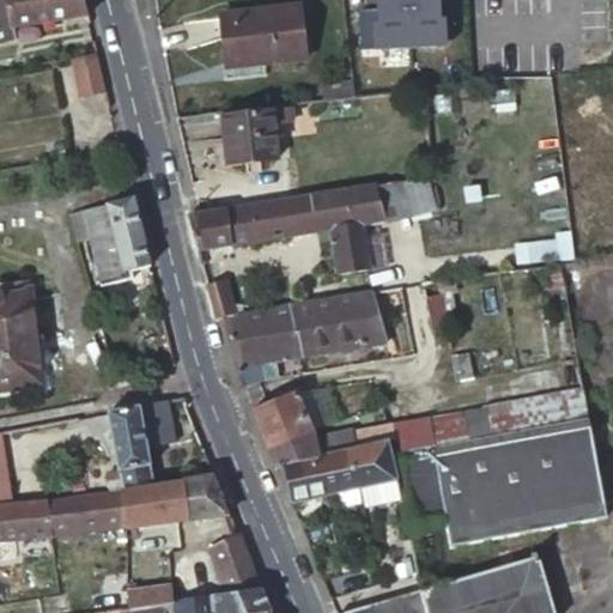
[(14,29),(56,20),(53,0),(0,0),(0,42),(16,40),(14,29)]
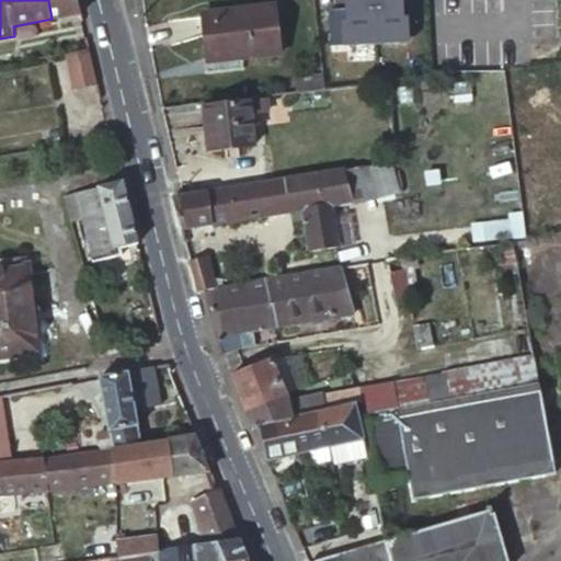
[(48,0),(52,19),(84,13),(80,0),(48,0)]
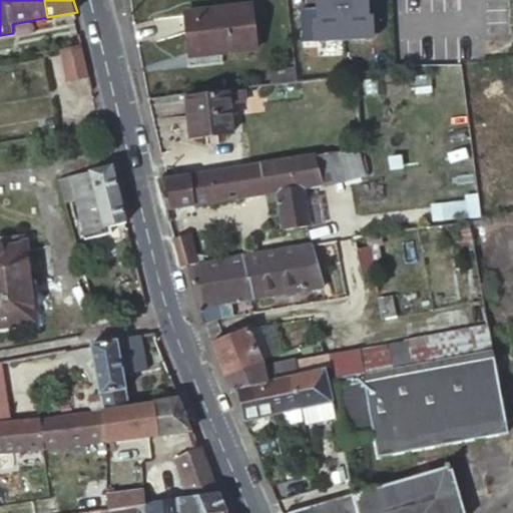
[(255,47),(250,3),(185,10),(190,55),(255,47)]
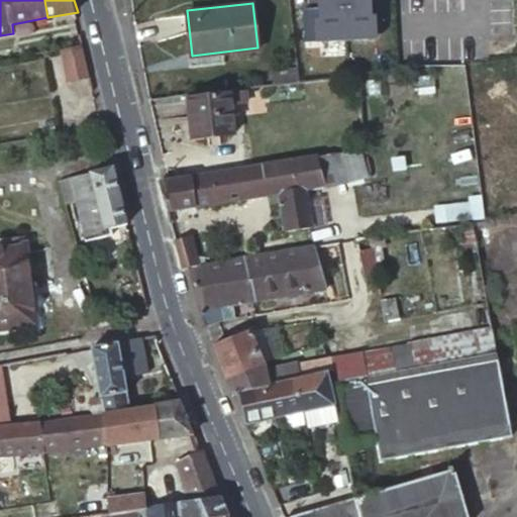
[(85,45),(63,49),(71,83),(92,78),(85,45)]
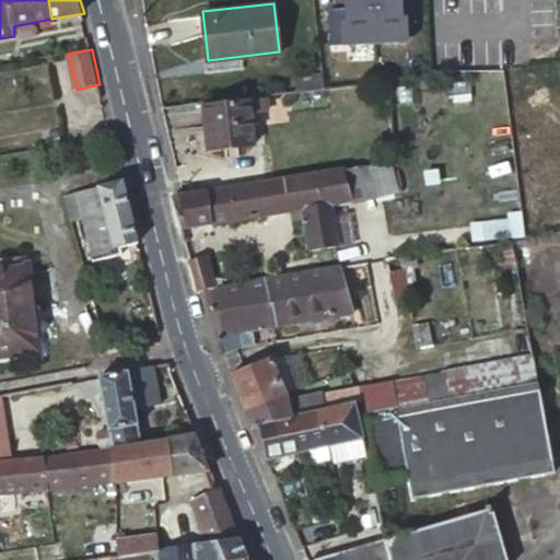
[(296,91),(324,88),(322,73),(295,76),(296,91)]
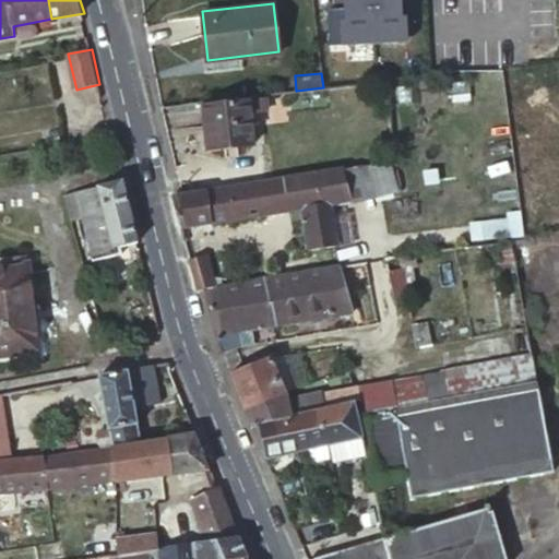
[(261,114),(260,100),(249,102),(250,115),(261,114)]
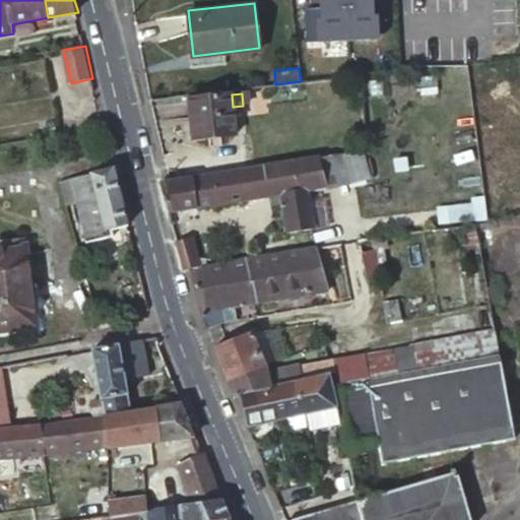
[(233,107),(232,94),(191,98),(195,138),(236,135),(233,107)]
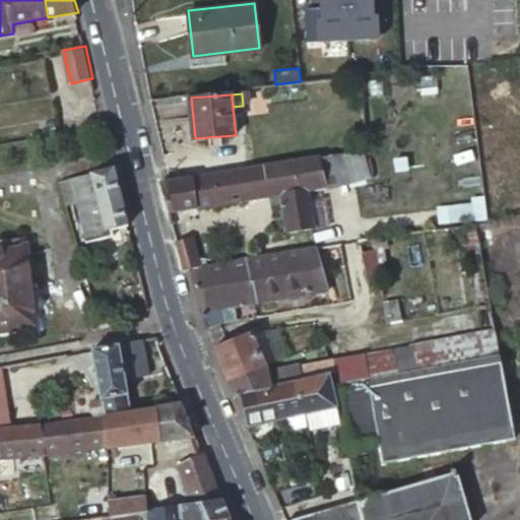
[(367,180),(362,150),(325,156),(330,186),(367,180)]
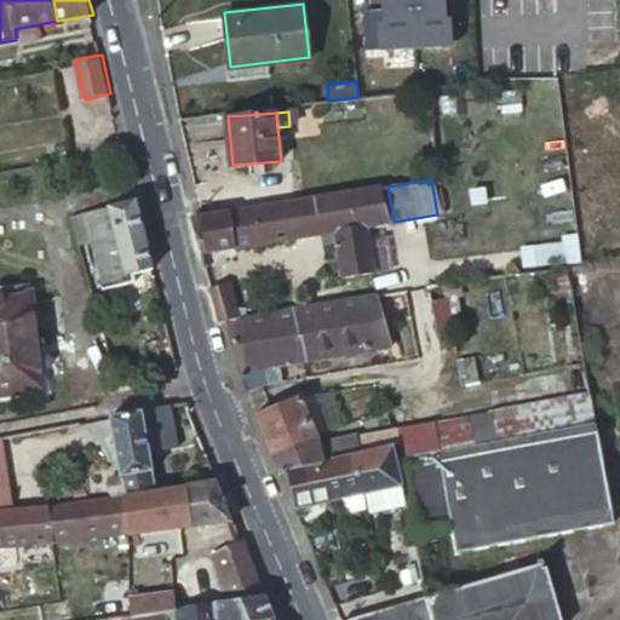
[(388,187),(202,217),(193,218),(201,252),(338,230),(345,276),(377,273),(369,225),(394,222),(388,187)]
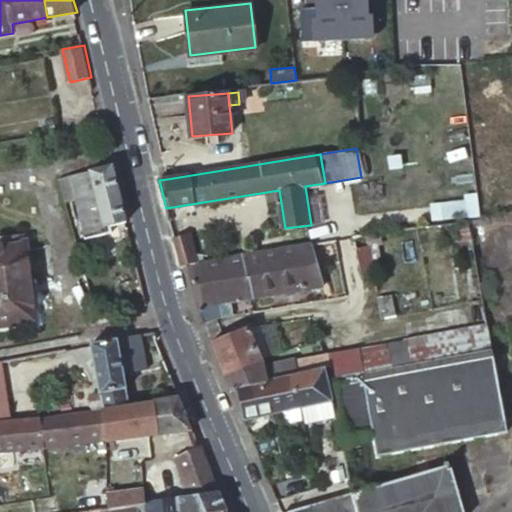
[(114,164),(112,165),(69,175),(83,237),(112,231),(110,224),(120,222),(127,220),(114,164)]
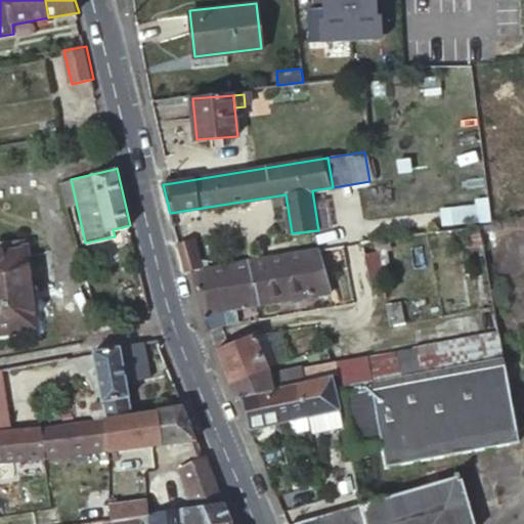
[(450,212),(452,229),(479,225),(477,208),(450,212)]
